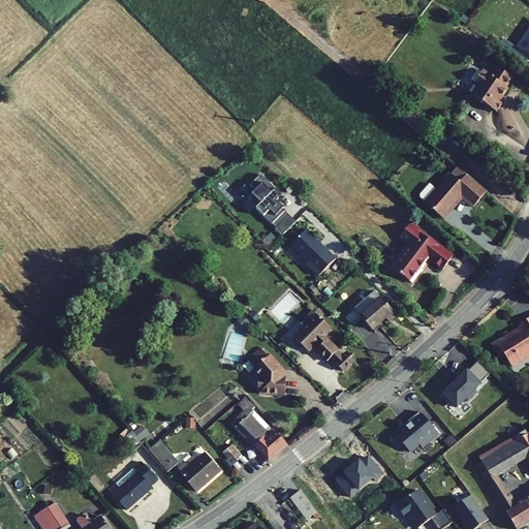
[(477,87),(471,96),(496,112),(503,101),(500,99),(507,89),(505,87),(511,78),(497,67),(491,78),(481,71),(473,84),(477,87)]
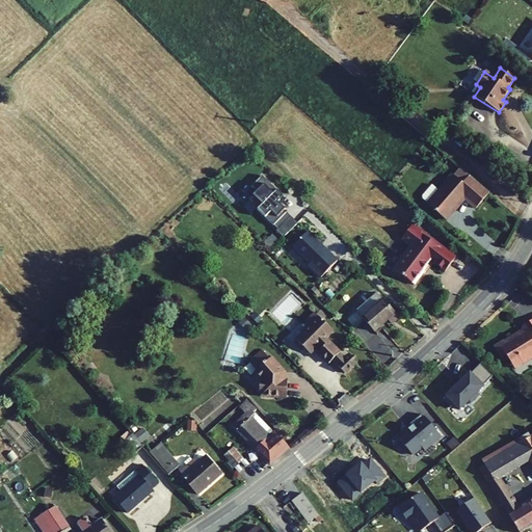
[(470,176),(460,167),(454,176),(462,183),(470,176)]
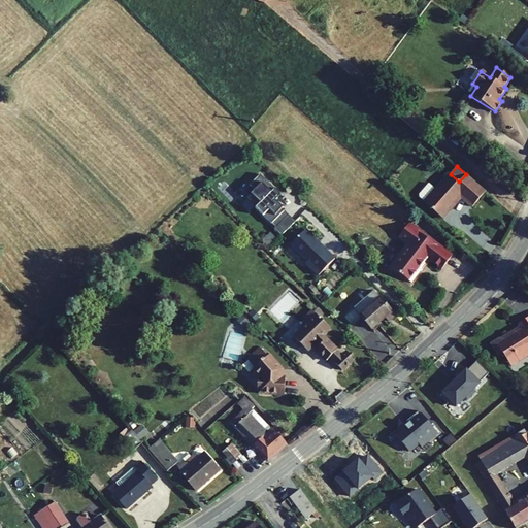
[(472,207),(486,192),(466,174),(459,182),(451,174),(450,173),(435,190),(429,184),(419,194),(419,197),(425,202),(424,203),(442,219),(461,197),(472,207)]
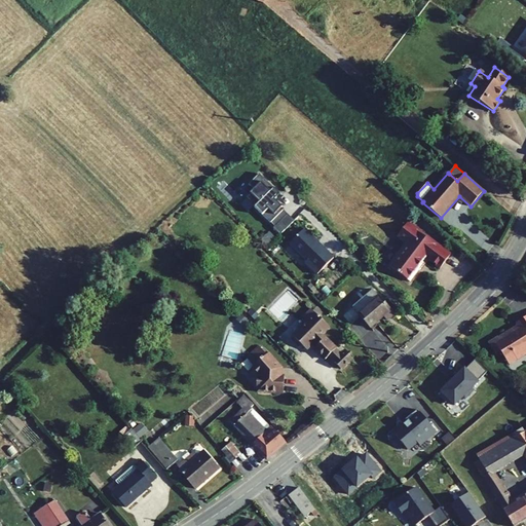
[(274,189),(259,174),(249,184),(254,190),(248,196),(257,205),(255,208),(270,223),(284,210),(282,208),(282,207),(274,199),(276,197),(271,192),(274,189)]
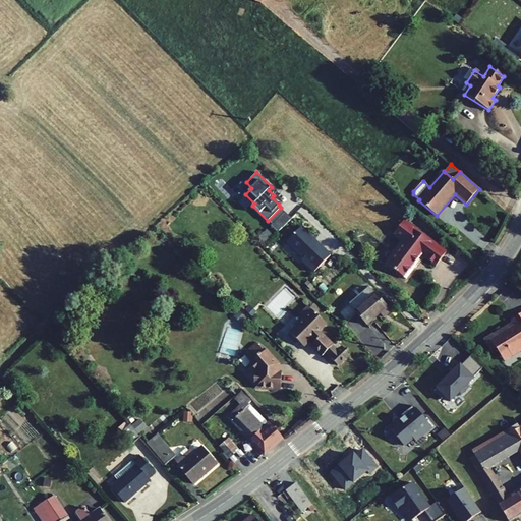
[(219,191),(226,184),(221,178),(214,185),(219,191)]
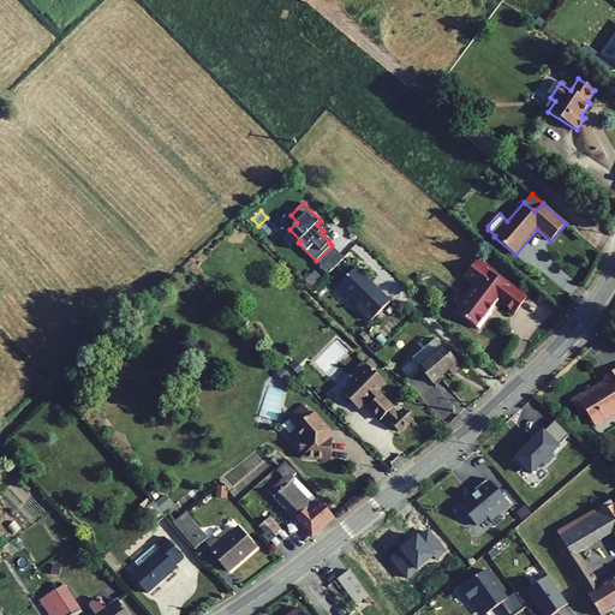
[(351,251),(321,221),(317,225),(323,231),(321,233),(329,242),(329,243),(332,245),(316,261),(321,266),(323,262),(332,270),(351,251)]
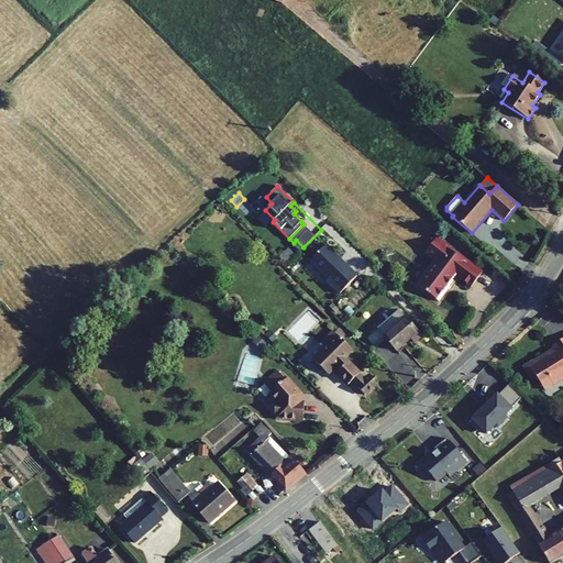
[(416,284),(438,301),(448,288),(448,287),(456,276),(471,287),(482,272),(445,245),(444,246),(435,239),(430,245),(440,253),(434,260),(416,284)]
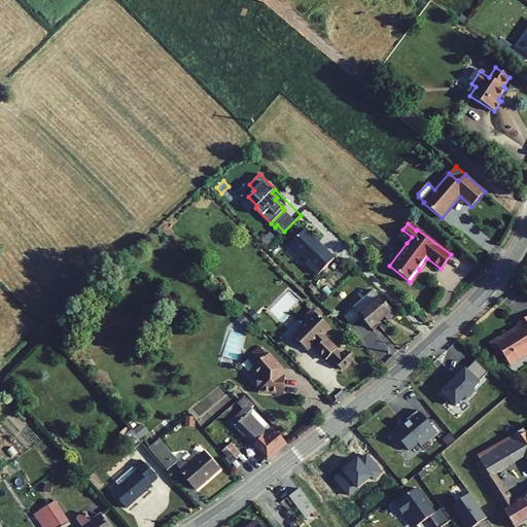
[(274,229),(280,235),(284,232),(277,224),(275,227),(274,229)]
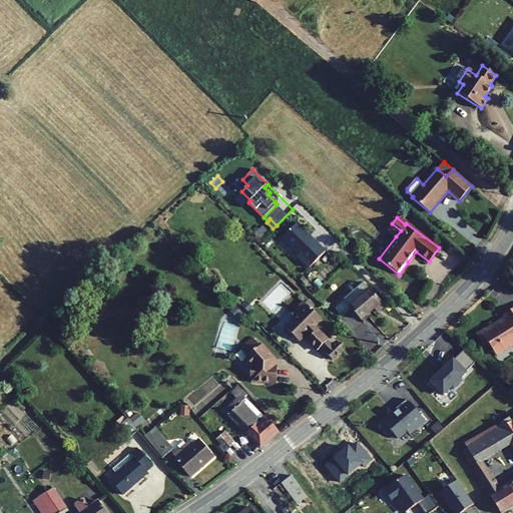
[(298,257),(310,268),(325,251),(297,223),(283,237),(300,254),(298,257)]
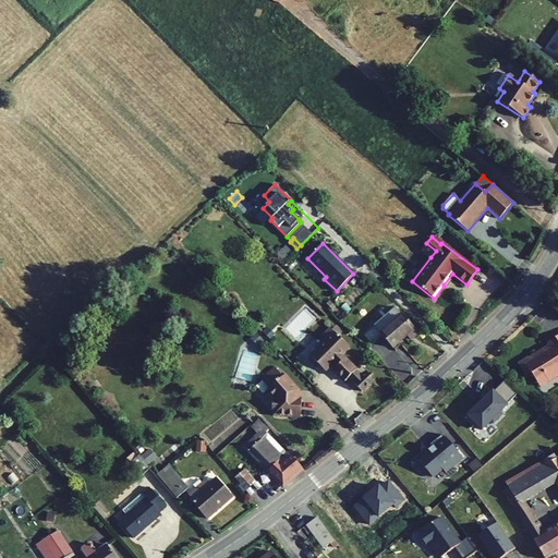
[(431,257),(436,251),(426,243),(421,251),(431,257)]
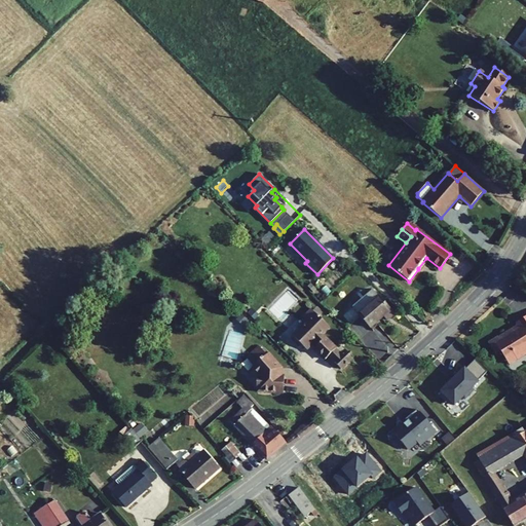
[(426,258),(418,268),(418,269),(420,270),(428,259),(426,258)]
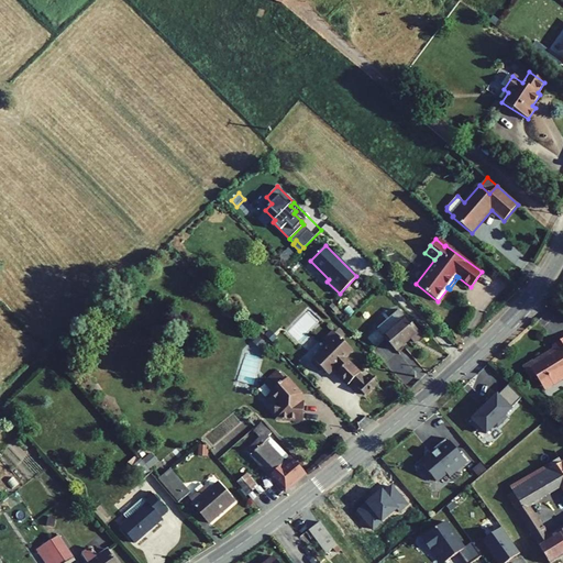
[(414,342),(421,335),(398,310),(377,329),(385,338),(395,349),(396,350),(410,338),(414,342)]
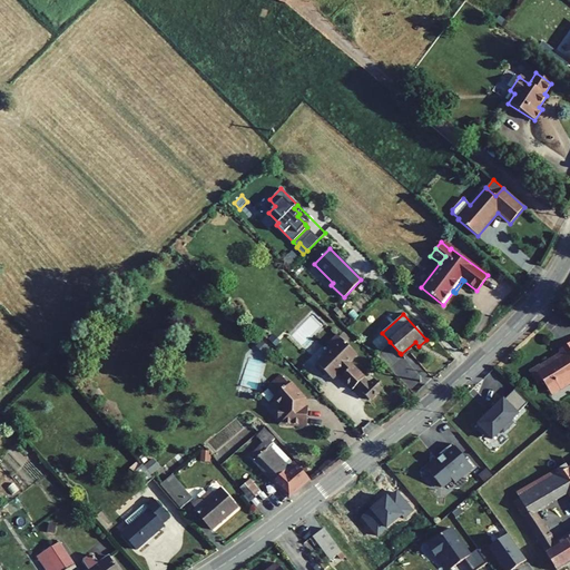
[(338,336),(346,344),(350,340),(343,333),(338,336)]
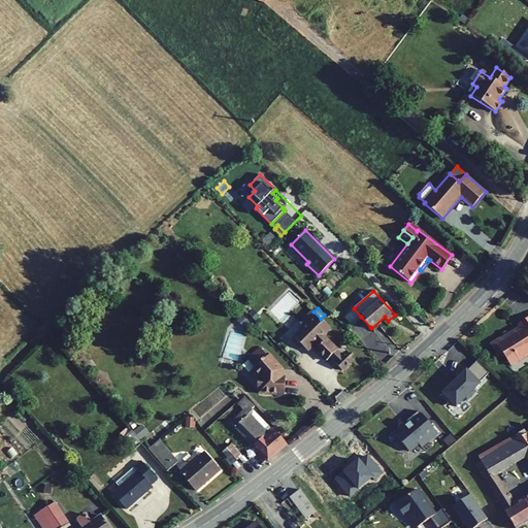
[(249,314),(255,320),(259,317),(252,310),(249,314)]
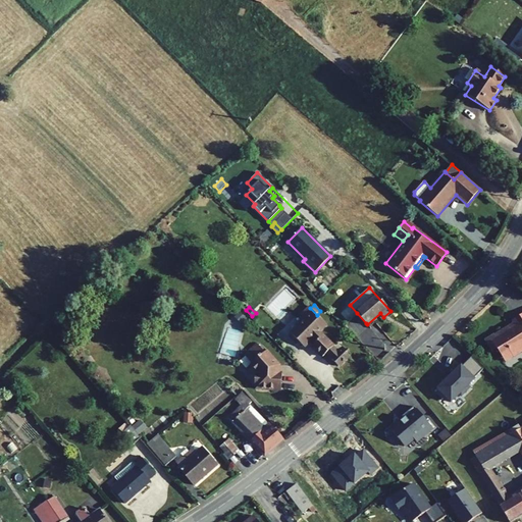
[(312,346),(323,357),(326,354),(333,347),(319,332),(326,324),(317,315),(310,308),(310,307),(299,318),(302,322),(289,336),(297,345),(299,342),(304,347),(309,343),(313,337),(316,342),(312,346)]
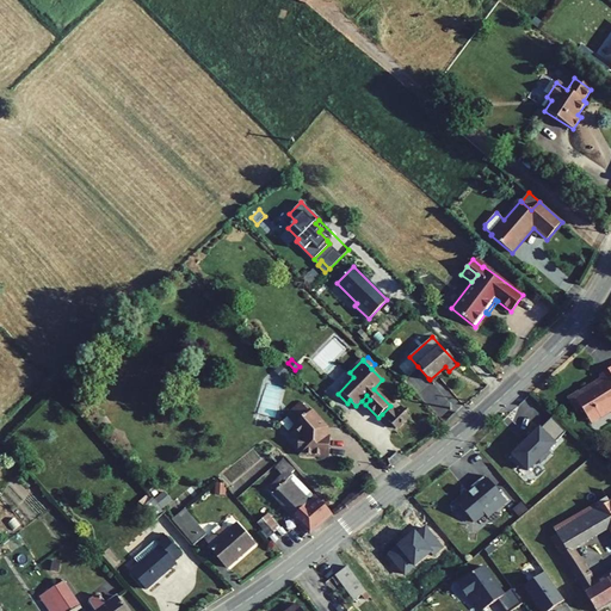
[(276,371),(283,378),(289,371),(282,365),(276,371)]
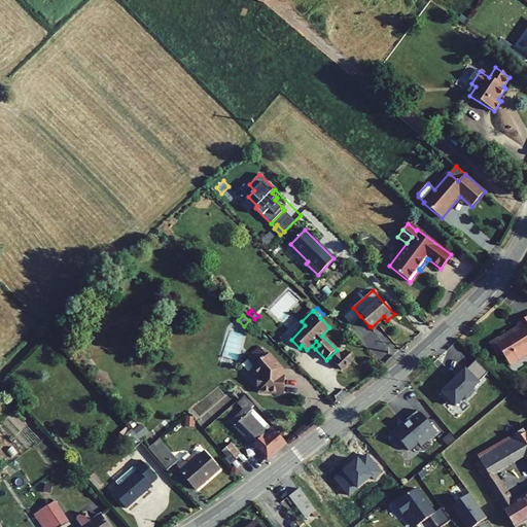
[(370,326),(360,316),(353,321),(363,332),(370,326)]
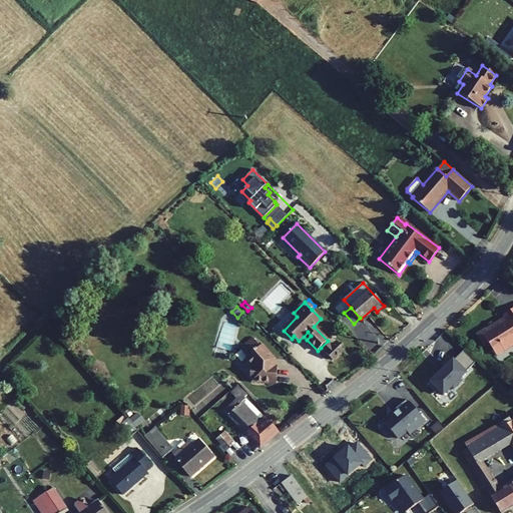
[(512,308),(503,315),(508,322),(504,325),(502,322),(498,322),(477,336),(484,346),(488,343),(493,352),(501,347),(503,350),(504,352),(512,345),(512,308)]
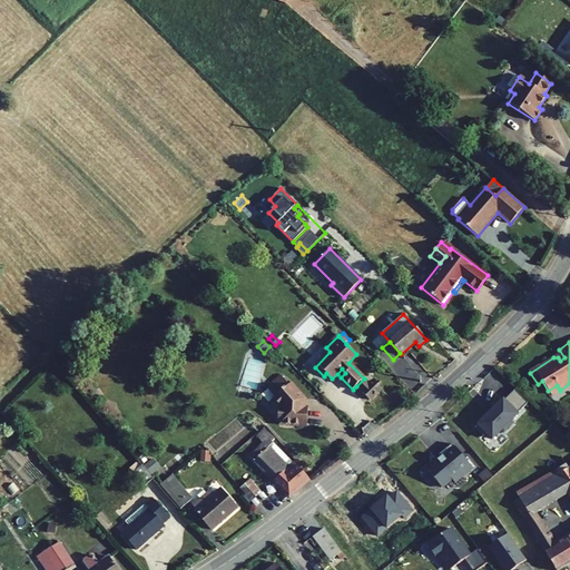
[(304,408),(305,399),(291,383),(288,384),(284,379),(281,375),(267,387),(275,396),(273,399),(281,408),(281,410),(278,412),(278,418),(281,420),(279,425),(307,426),(307,408),(304,408)]
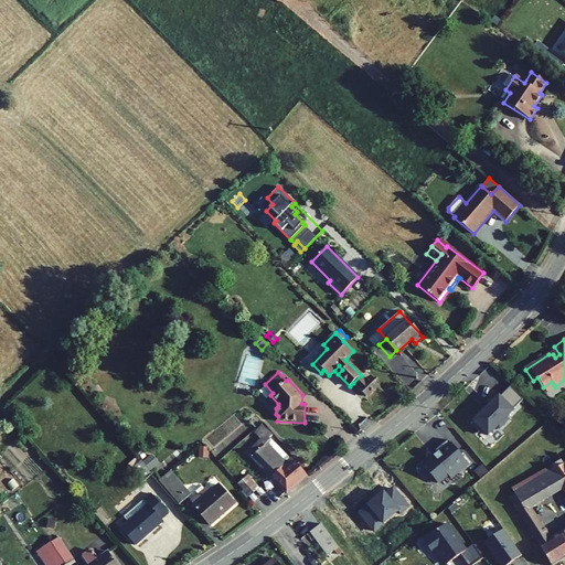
[(368,382),(361,375),(353,383),(359,390),(368,382)]
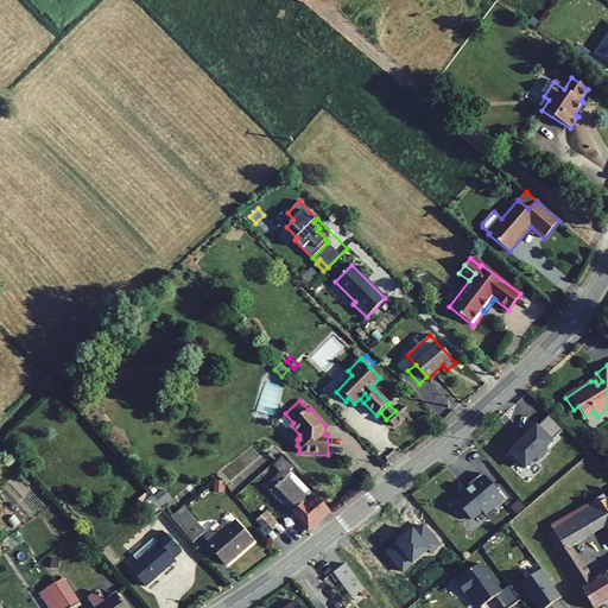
[(396,411),(386,419),(393,426),(406,415),(399,407),(396,411)]
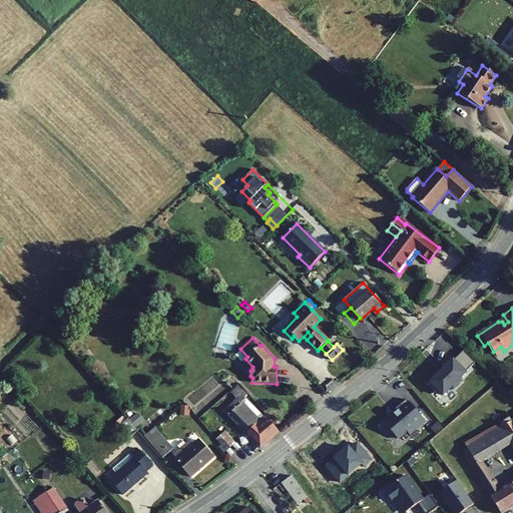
[(476,364),(464,352),(431,382),(444,396),(452,388),(454,389),(462,382),(460,380),(476,364)]
